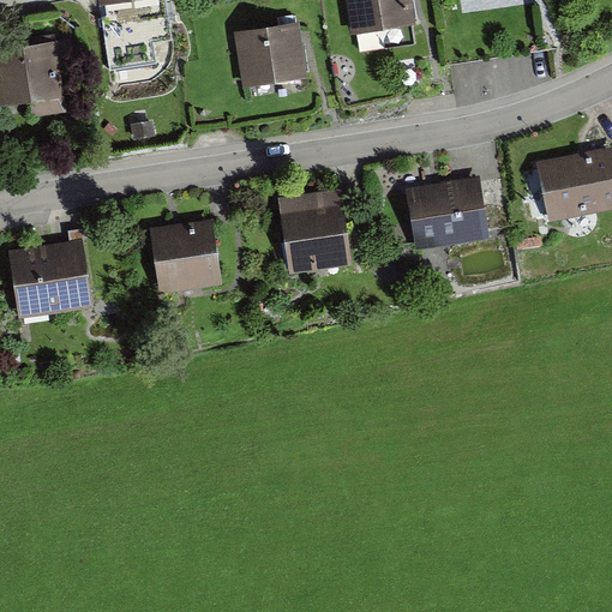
[(93,0),(99,27),(162,16),(159,0),(93,0)]
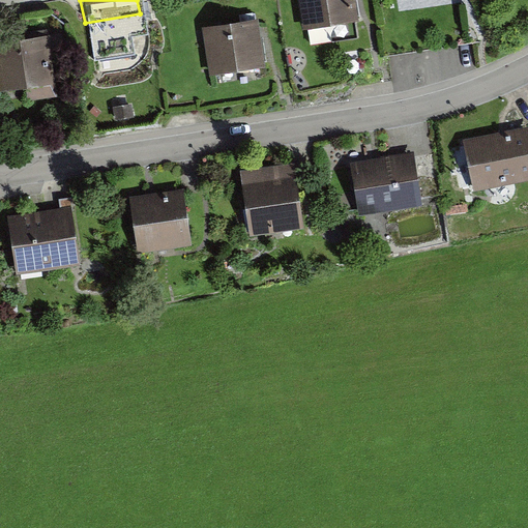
[(289,0),(295,40),(350,33),(345,0),(289,0)]
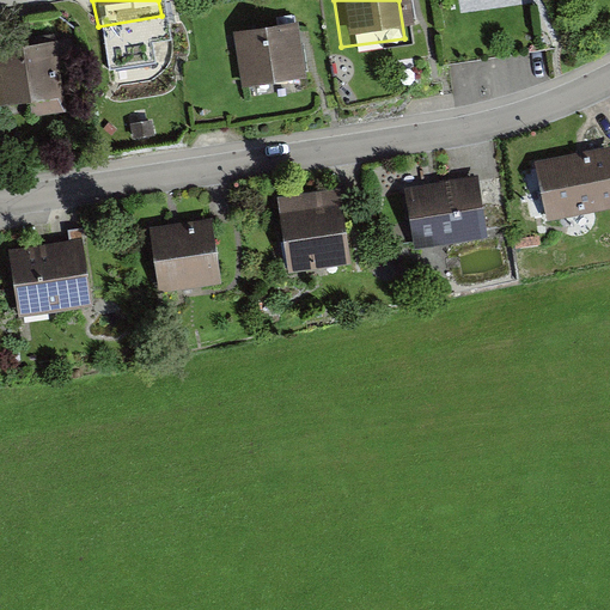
[(451,0),(453,11),(516,1),(516,0),(451,0)]
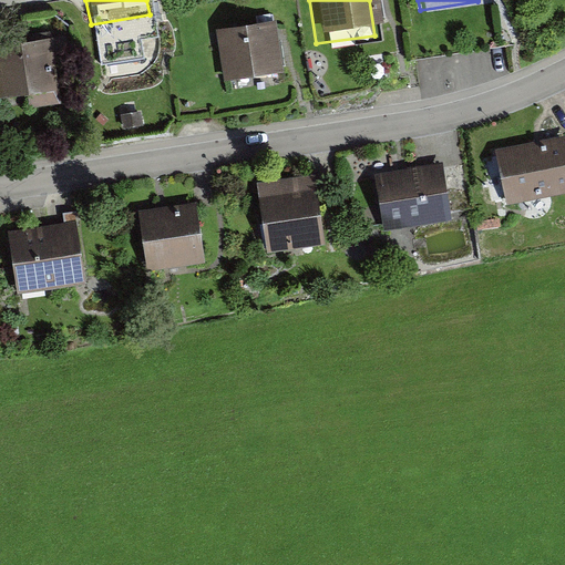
[(17,10),(18,23),(39,20),(37,7),(17,10)]
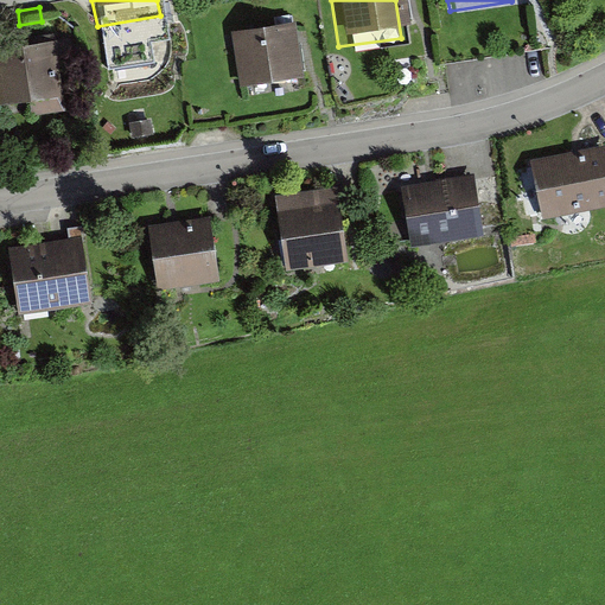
[(230,101),(295,93),(290,38),(223,46),(230,101)]
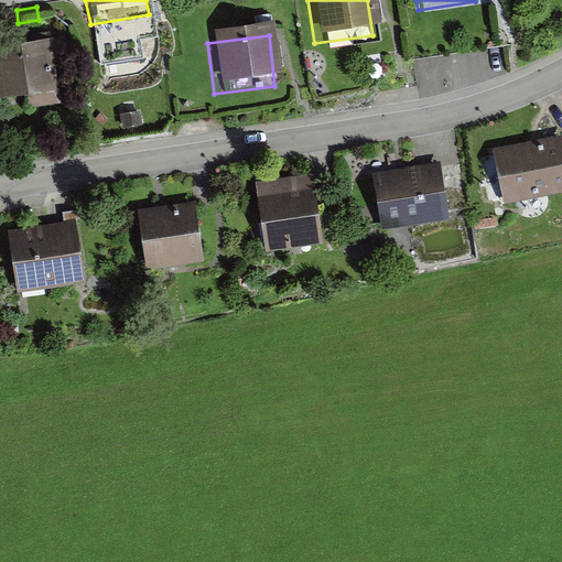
[(71,108),(61,54),(0,64),(0,120),(71,108)]
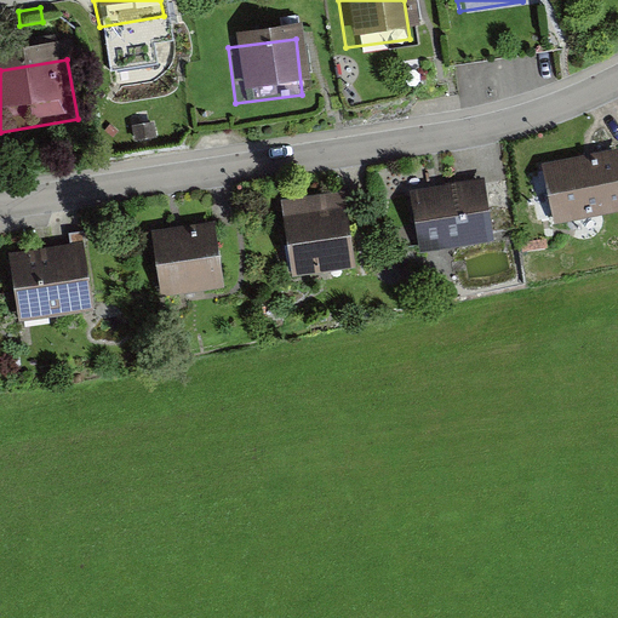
[(550,219),(617,205),(617,148),(617,143),(538,160),(550,219)]
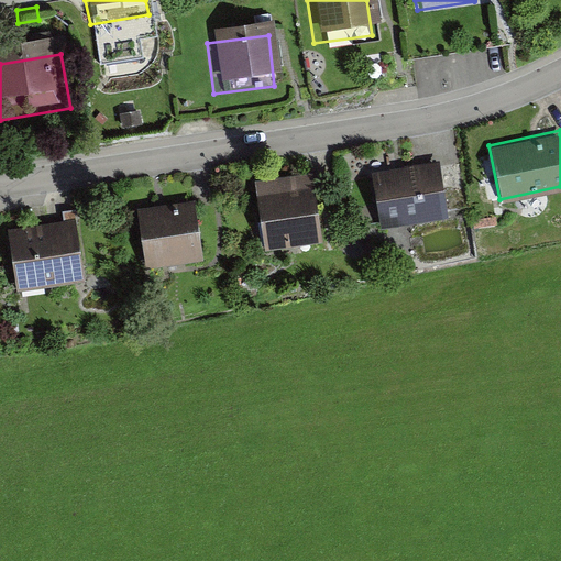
[(378,228),(448,217),(439,161),(371,172),(378,228)]
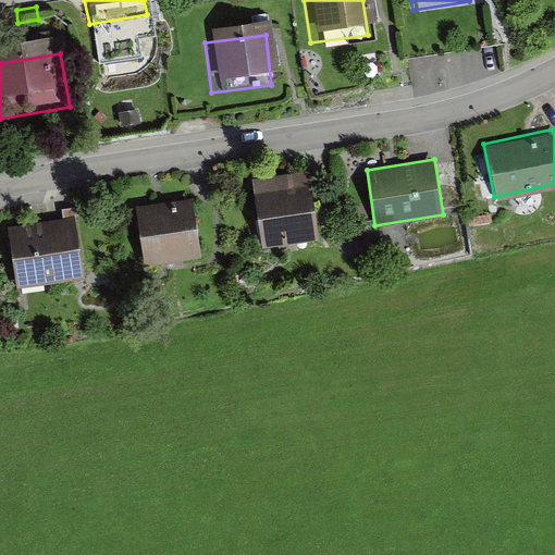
[(262,248),(321,239),(310,171),(253,181),(262,248)]
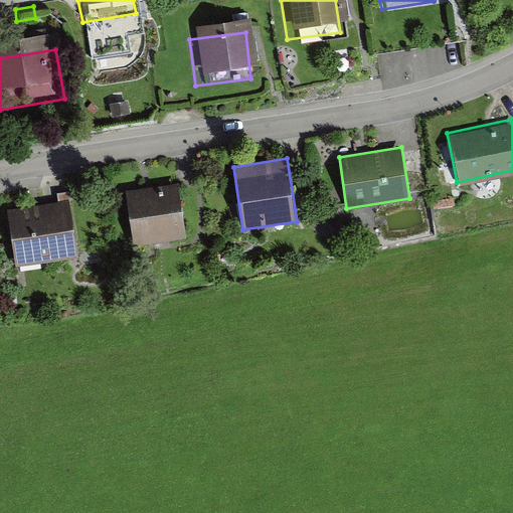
[(131,245),(186,238),(179,184),(124,192),(131,245)]
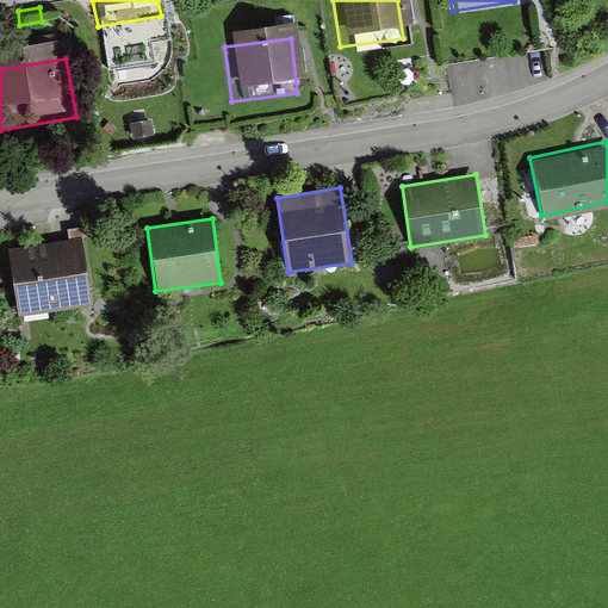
[(22,315),(95,305),(87,240),(12,249),(22,315)]
